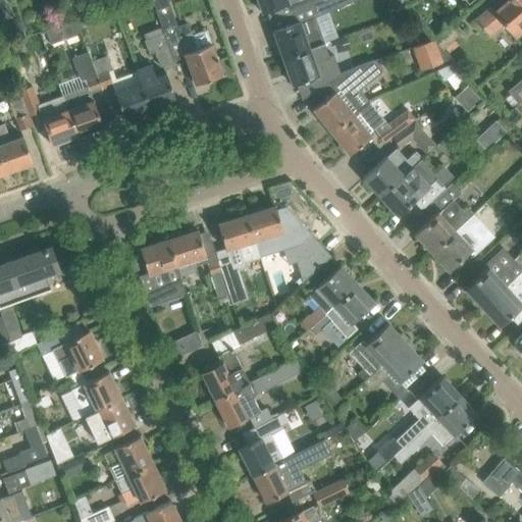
[(206,30),(192,35),(188,23),(177,27),(167,0),(151,0),(163,32),(172,59),(173,59),(173,60),(186,56),(195,84),(222,74),(206,30)]
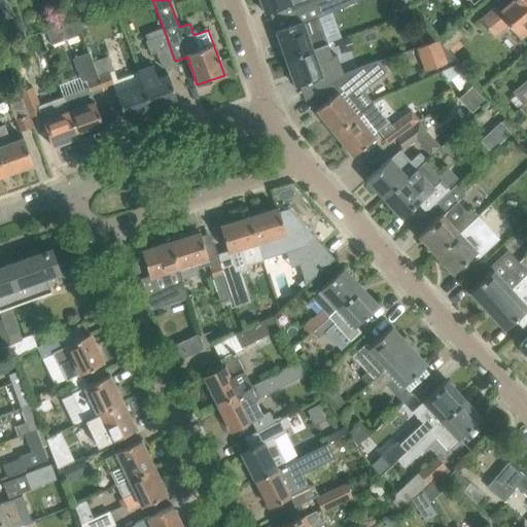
[(259,0),(265,12),(270,10),(273,20),(327,0),(326,0),(259,0)]
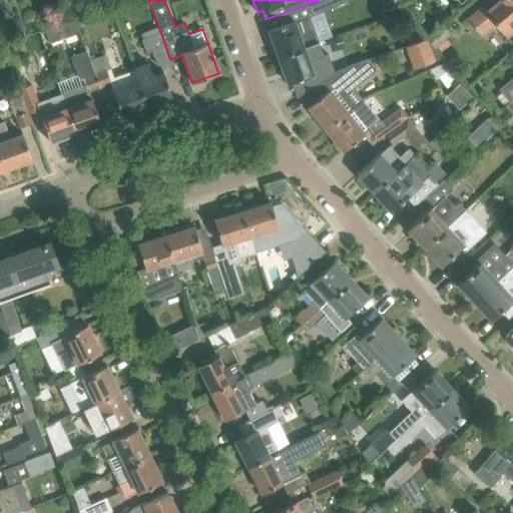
[(319,0),(266,19),(270,29),(268,29),(278,56),(304,46),(304,47),(319,41),(310,16),(323,11),(319,0)]
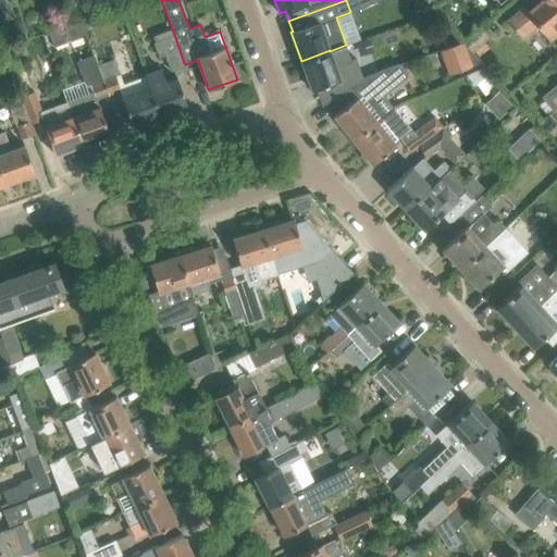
[(523,9),(508,22),(521,37),(535,25),(548,40),(556,32),(556,0),(543,0),(528,13),(523,9)]
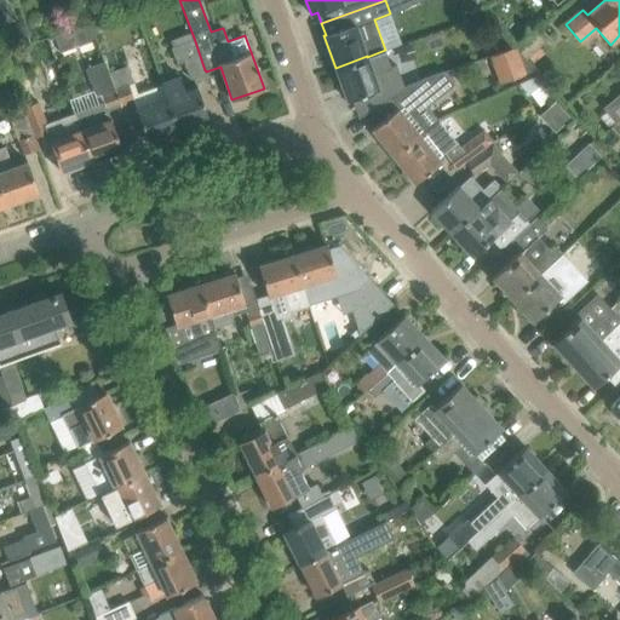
[(385,46),(400,42),(394,18),(378,22),(385,46)]
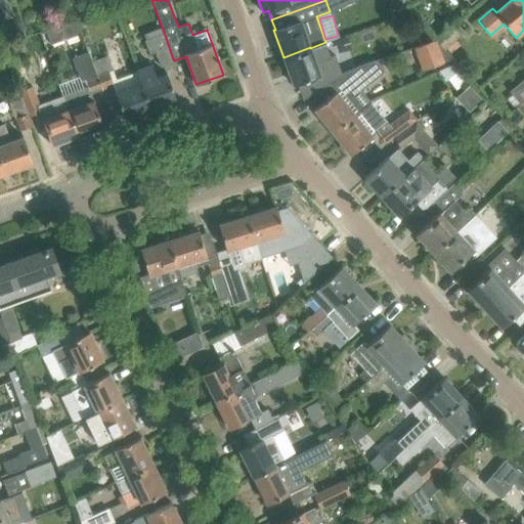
[(76,18),(45,29),(50,44),(80,33),(76,18)]
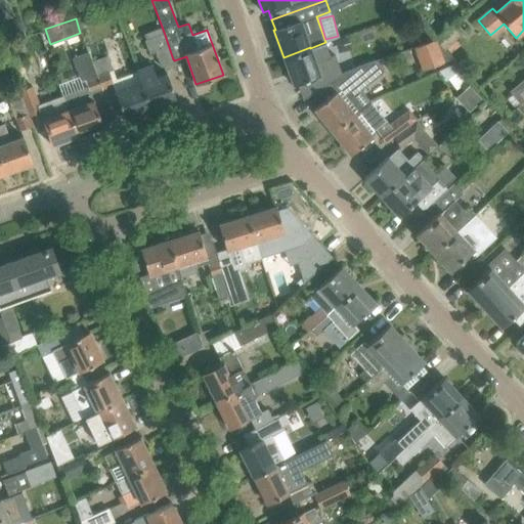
[(455,22),(434,39),(447,54),(460,44),(454,39),(464,32),(455,22)]
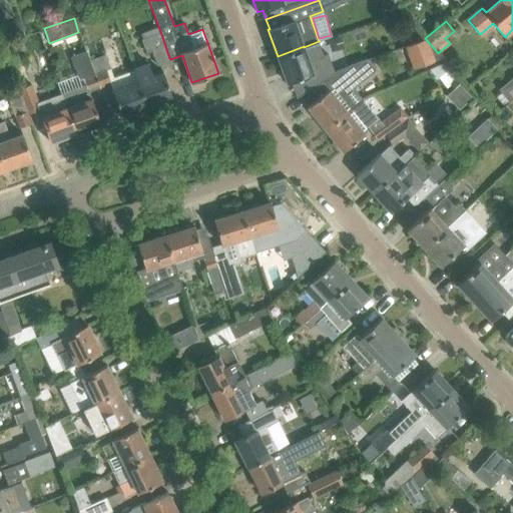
[(139,32),(143,39),(141,40),(146,51),(151,49),(156,64),(158,64),(160,68),(161,68),(172,64),(169,58),(160,31),(159,32),(156,26),(139,32)]
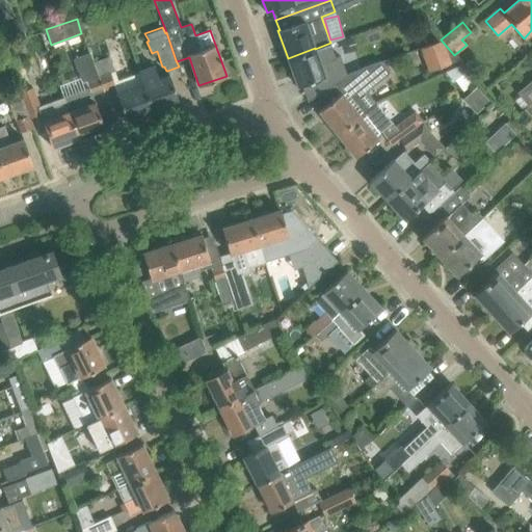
[(125,34),(116,37),(129,74),(138,71),(125,34)]
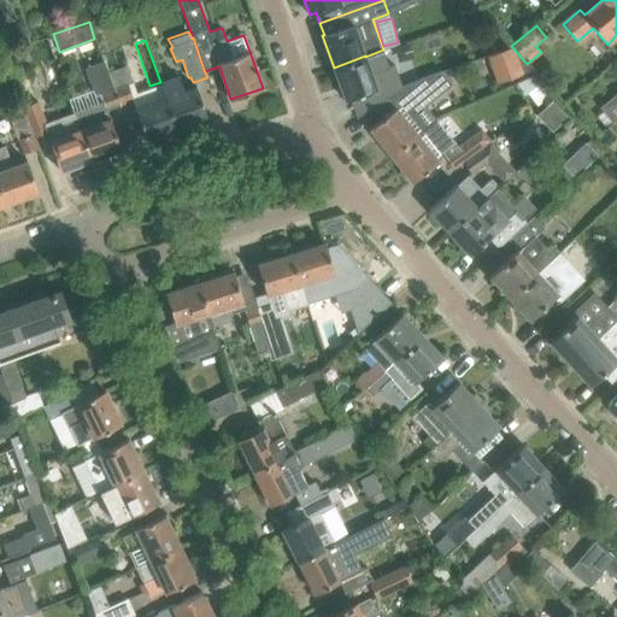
[(511,48),(497,53),(505,80),(521,75),(511,48)]
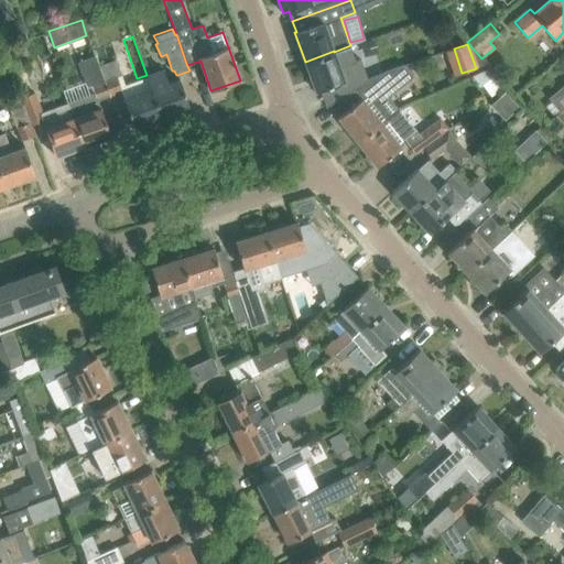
[(345,82),(349,93),(360,84),(368,79),(360,60),(356,61),(350,45),(334,52),(334,51),(305,62),(315,91),(345,82)]
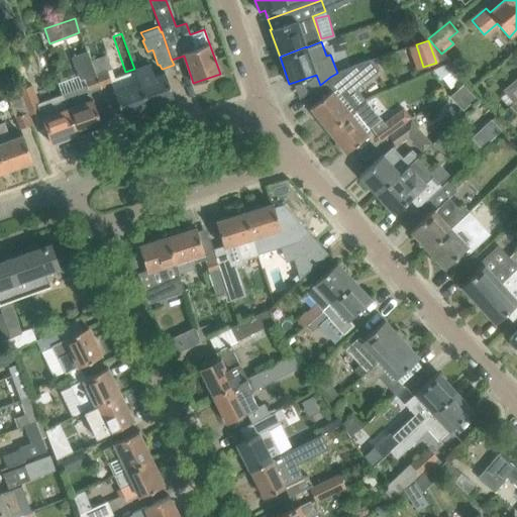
[(83,87),(63,94),(77,133),(102,124),(90,92),(100,89),(90,61),(89,61),(86,50),(71,56),(79,80),(83,78),(86,85),(83,86),(83,87)]
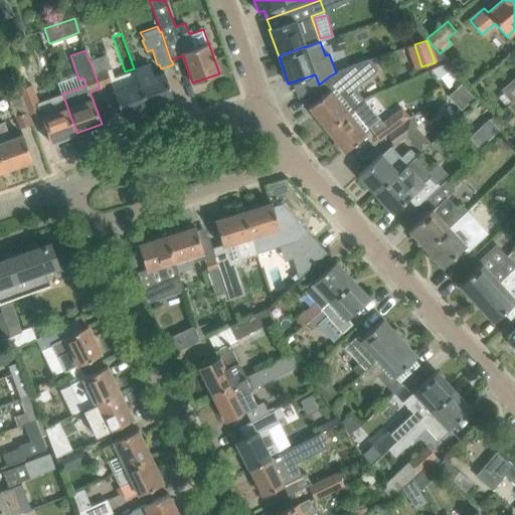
[(105,54),(90,60),(100,89),(111,84),(123,117),(148,108),(134,69),(114,77),(105,54)]
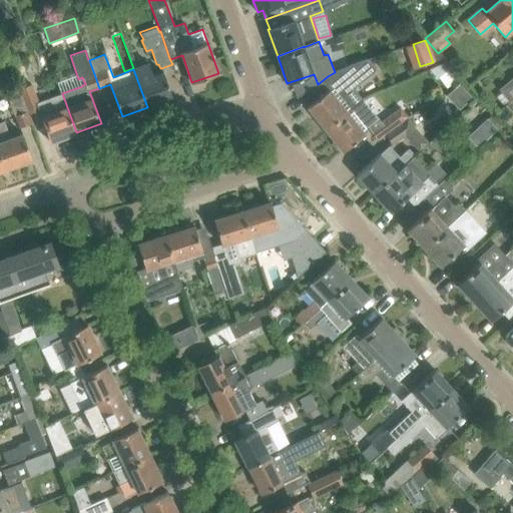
[(335,72),(328,76),(318,84),(310,89),(318,98),(307,106),(325,129),(347,111),(338,100),(376,69),(368,59),(340,69),(335,72)]
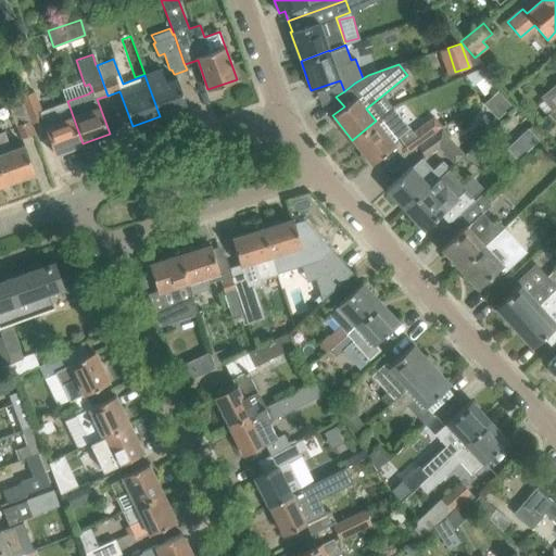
[(161,68),(144,75),(160,116),(187,105),(177,78),(166,81),(161,68)]
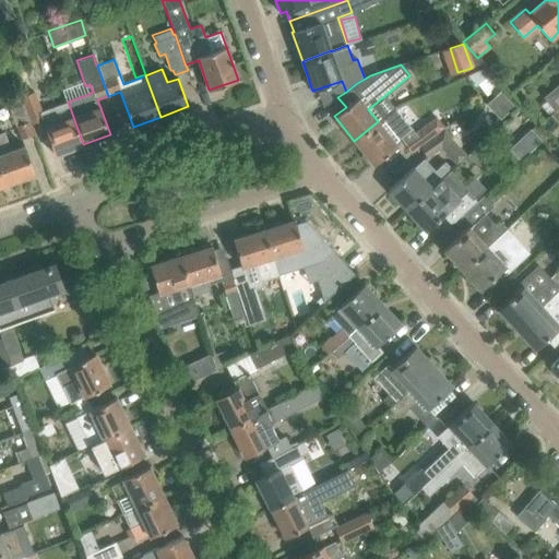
[(478,81),(487,94),(499,84),(490,72),(478,81)]
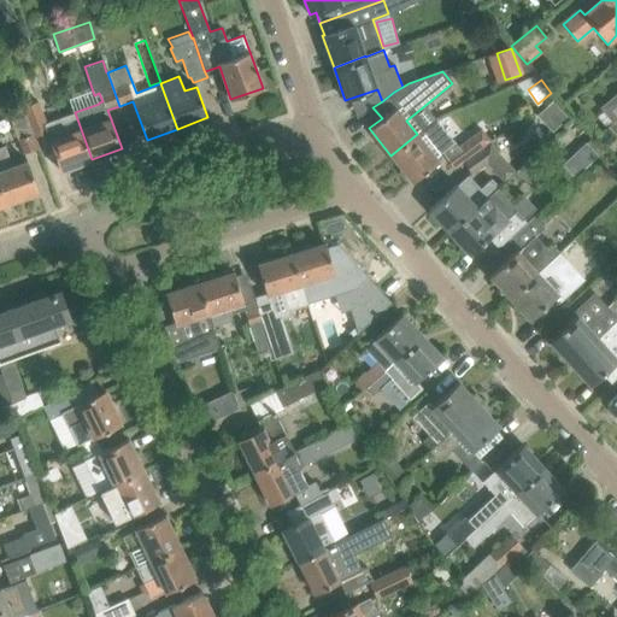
[(616,90),(598,107),(603,112),(611,122),(616,116),(616,90)]
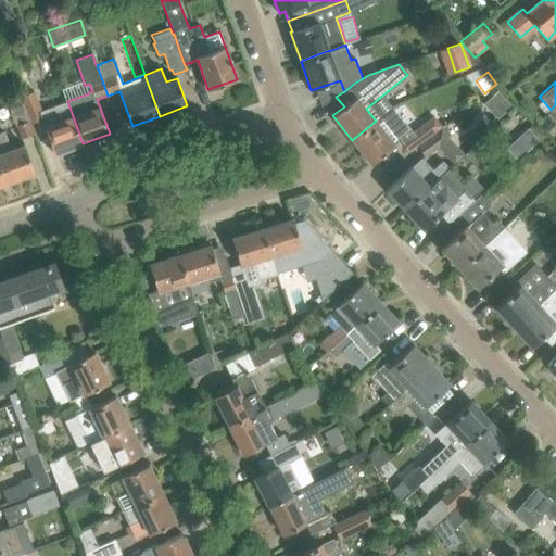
[(498,89),(485,101),(500,116),(513,104),(498,89)]
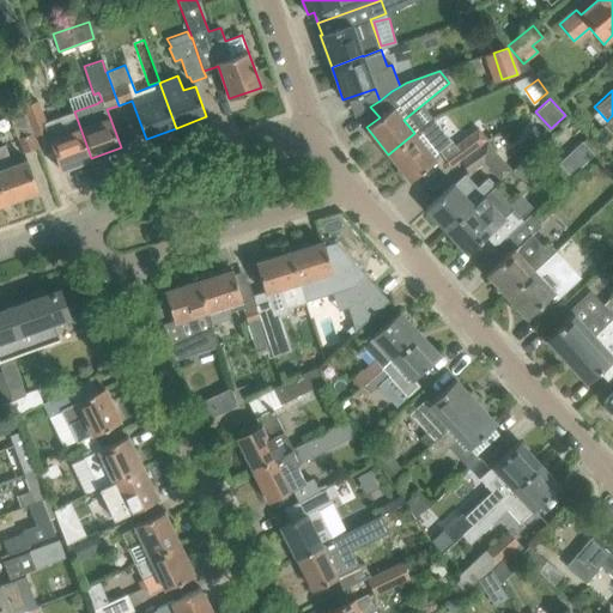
[(37,99),(22,104),(34,135),(47,132),(60,170),(91,158),(74,111),(46,122),(37,99)]
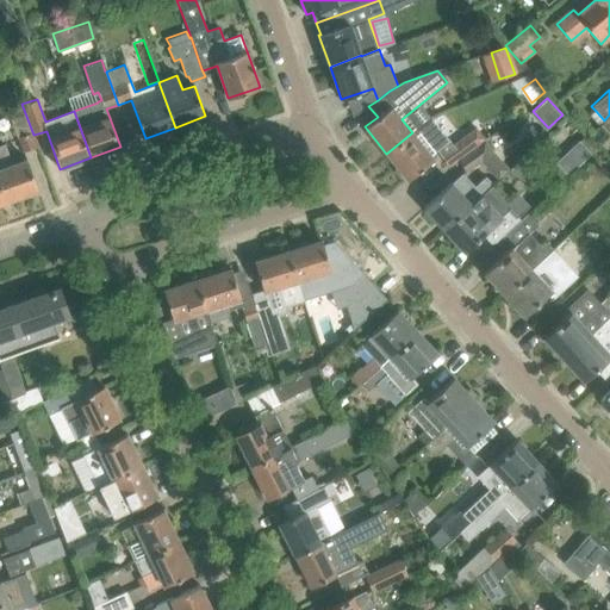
[(7,107),(11,116),(24,151),(37,147),(33,135),(22,104),(22,103),(7,107)]
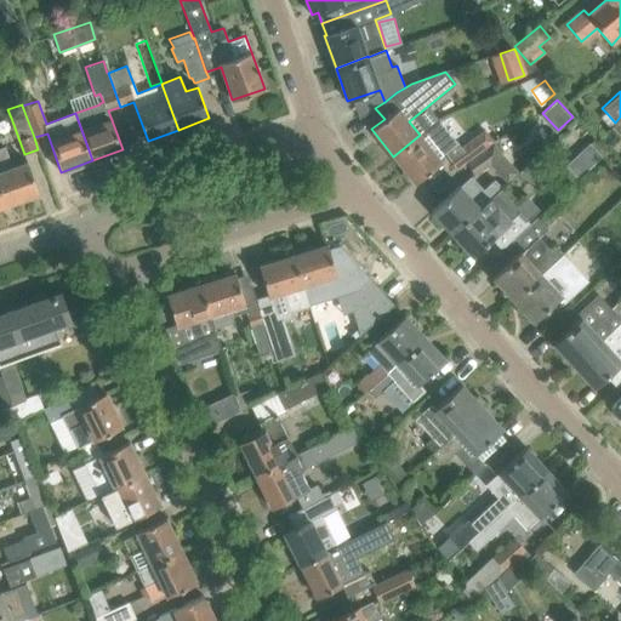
[(420,135),(393,157),(415,182),(440,161),(420,135)]
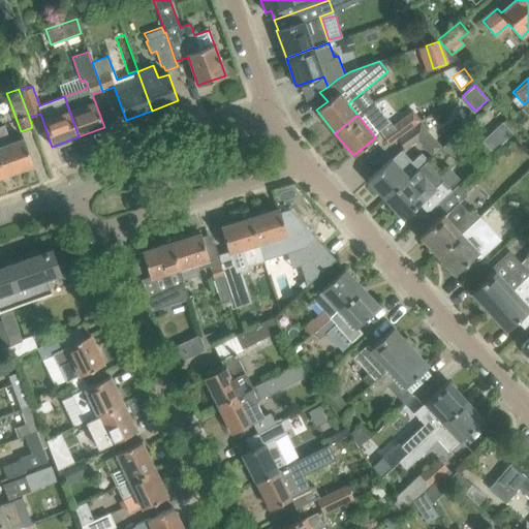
[(389,144),(396,138),(406,129),(399,120),(380,133),(389,144)]
